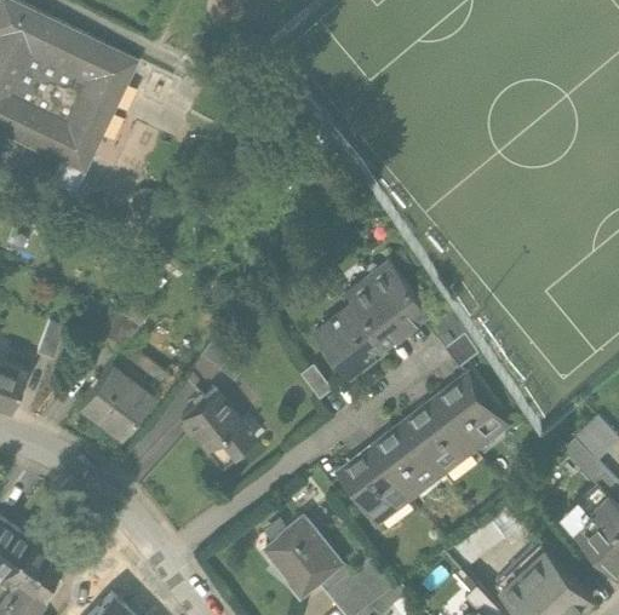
[(139,62),(12,0),(0,0),(0,132),(59,161),(50,182),(75,193),(139,62)]
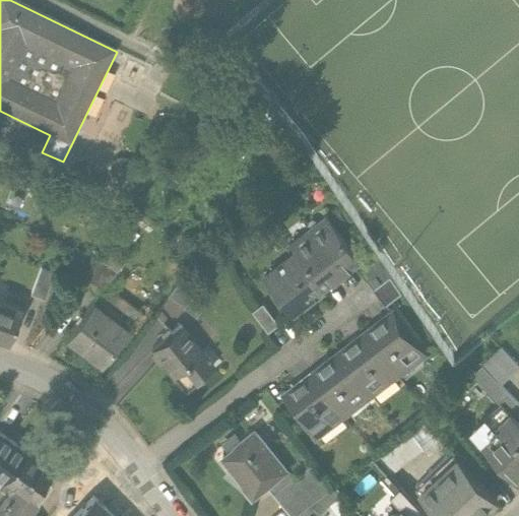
[(327,219),(308,235),(340,278),(360,263),(327,219)]
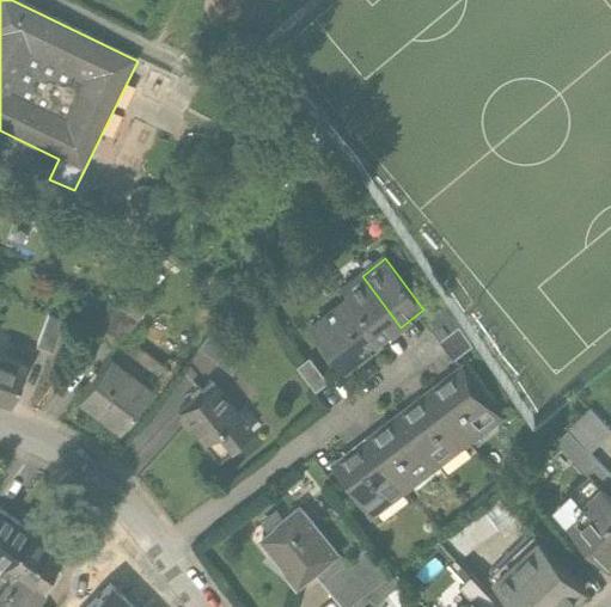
[(379,343),(401,327),(362,276),(341,292),(348,302),(379,343)]
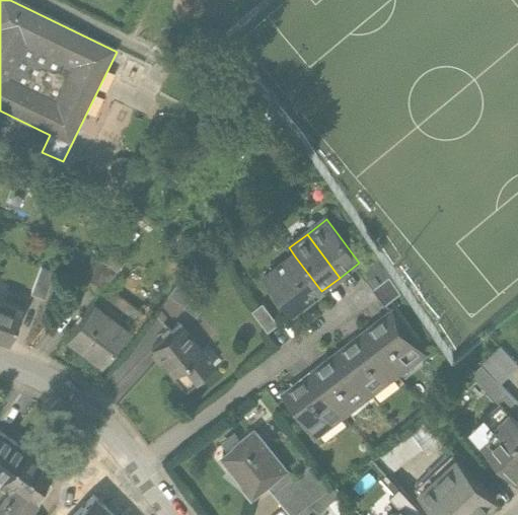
[(99,259),(84,278),(102,292),(126,263),(111,251),(102,262),(99,259)]
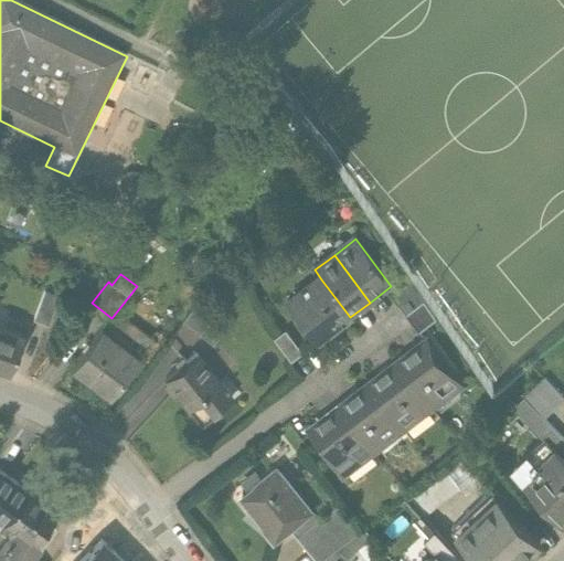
[(336,328),(350,317),(321,279),(301,294),(308,302),(295,311),(319,345),(338,330),(336,328)]
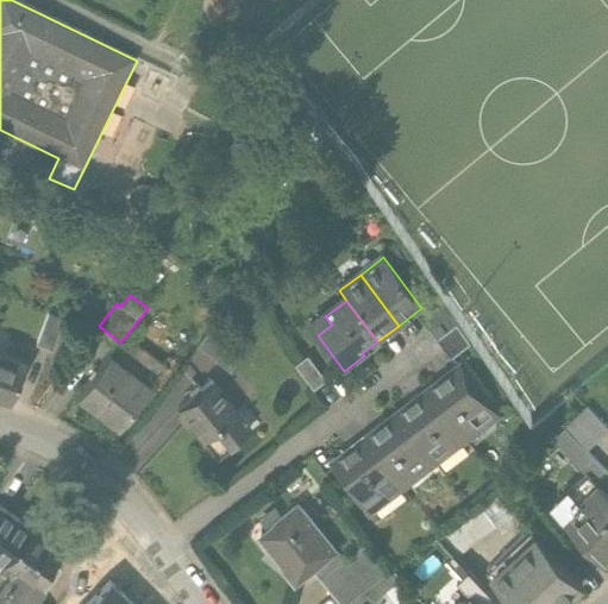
[(442,306),(420,321),(451,363),(471,347),(442,306)]
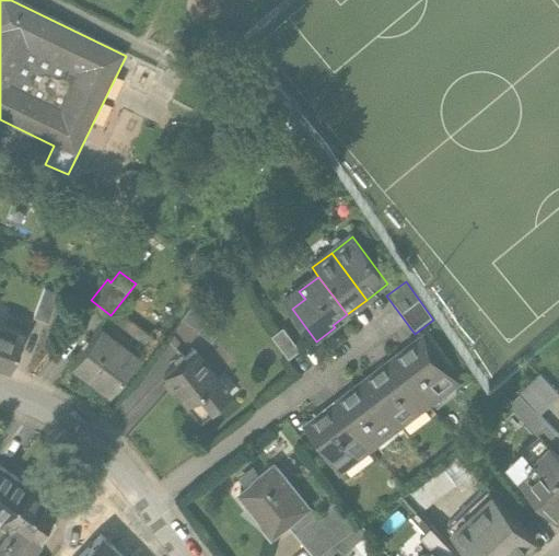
[(45,290),(34,316),(48,323),(59,296),(45,290)]
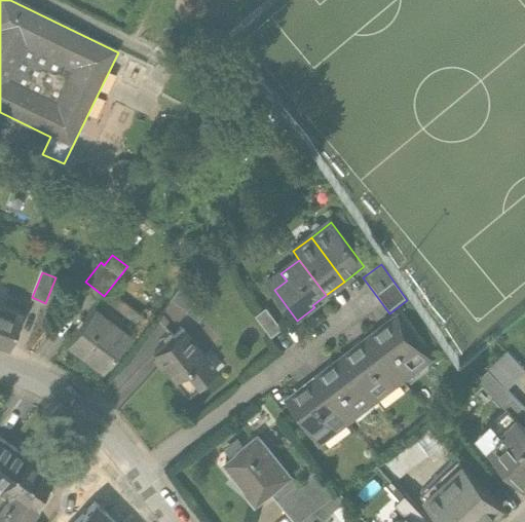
[(172,301),(197,322),(214,300),(188,280),(172,301)]
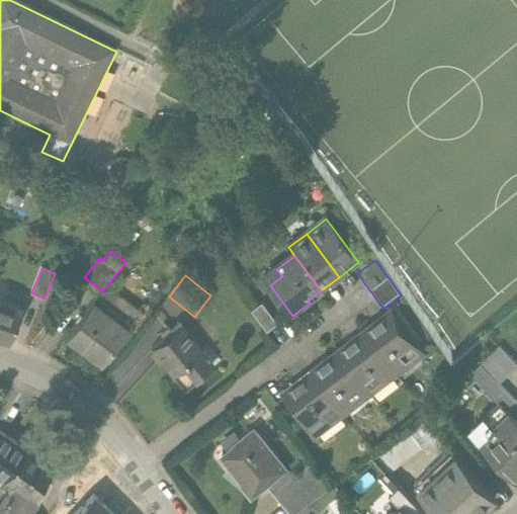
[(22,308),(0,300),(0,338),(9,342),(22,308)]
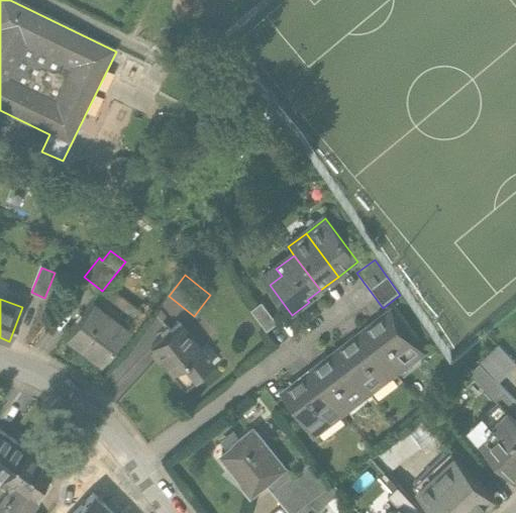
[(93,302),(67,336),(101,364),(128,329),(93,302)]
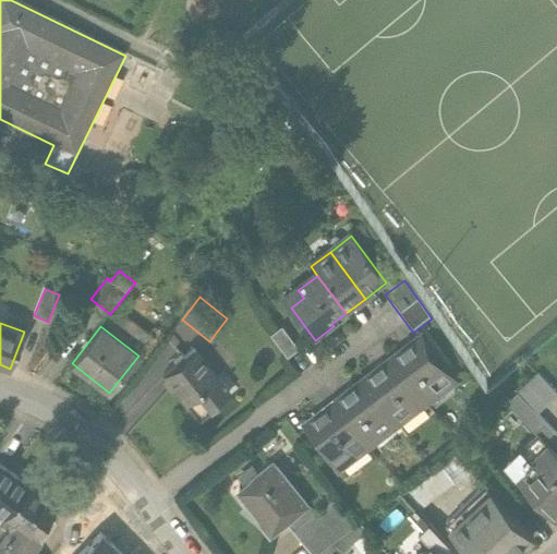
[(270,337),(288,360),(300,351),(282,328),(270,337)]
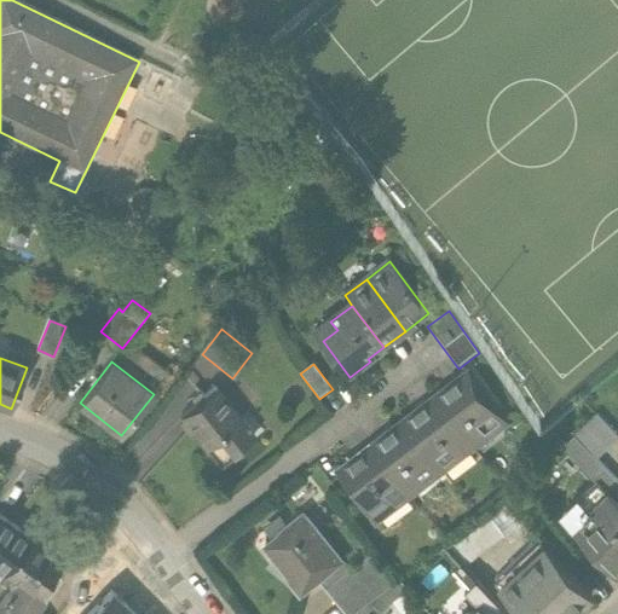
[(448,389),(435,399),(471,446),(503,422),(471,380),(451,394),(448,389)]
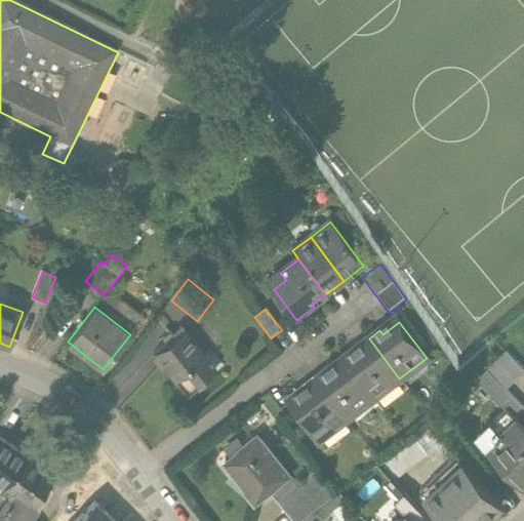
[(165,343),(152,353),(154,355),(151,357),(160,367),(162,365),(186,394),(214,371),(180,329),(171,336),(168,332),(162,337),(165,343)]
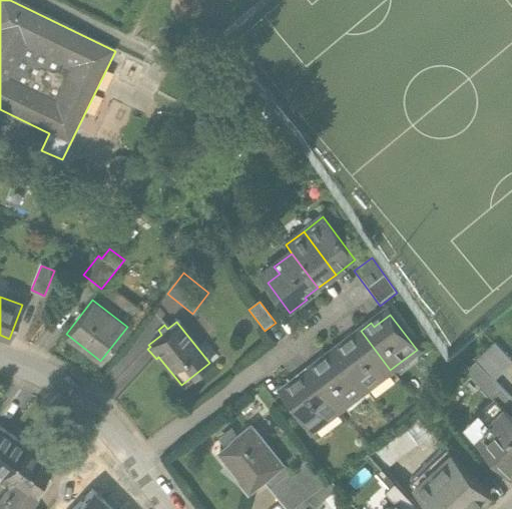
[(365,389),(390,370),(361,331),(350,339),(354,343),(338,354),(365,389)]
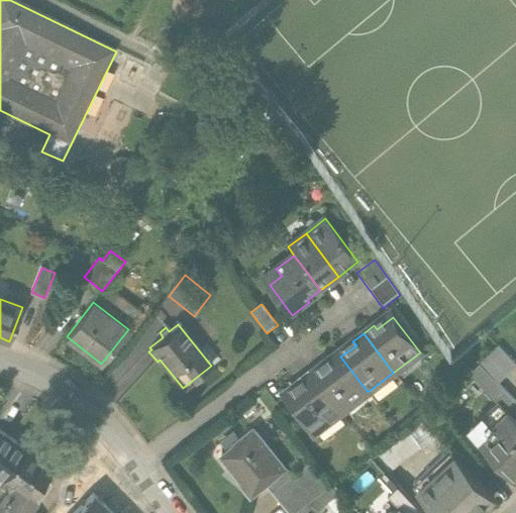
[(126,355),(132,365),(144,356),(138,347),(126,355)]
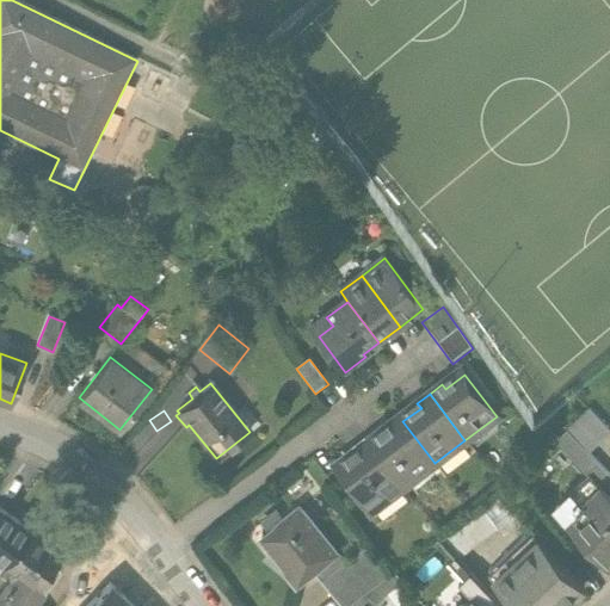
[(589,410),(568,431),(590,455),(609,434),(609,432),(589,410)]
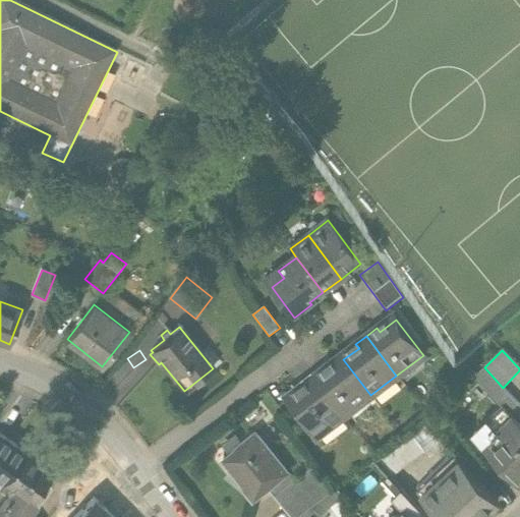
[(324,367),(312,376),(343,415),(370,395),(343,359),(327,371),(324,367)]
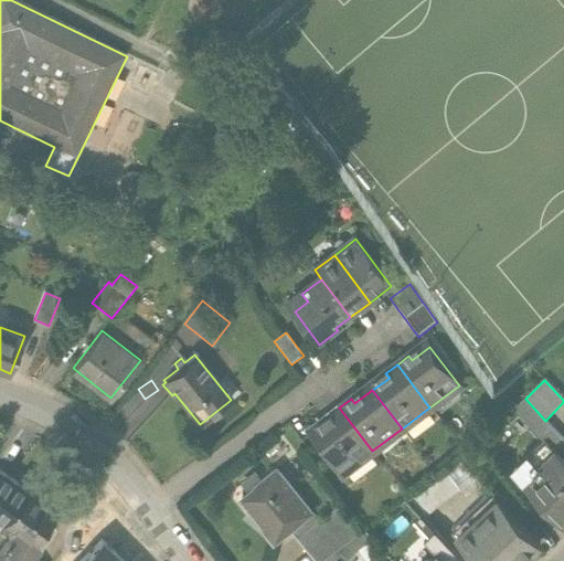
[(563,440),(545,421),(525,399),(514,410),(544,441),(545,441),(563,459),(563,440)]
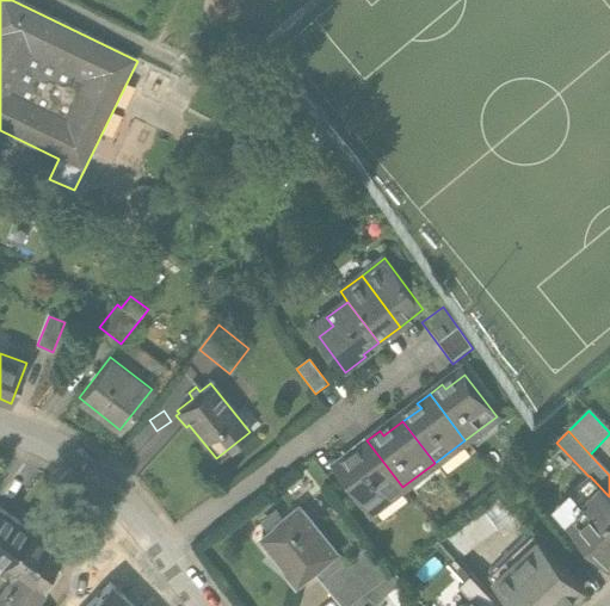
[(371,511),(402,487),(367,440),(356,450),(358,453),(339,469),(371,511)]
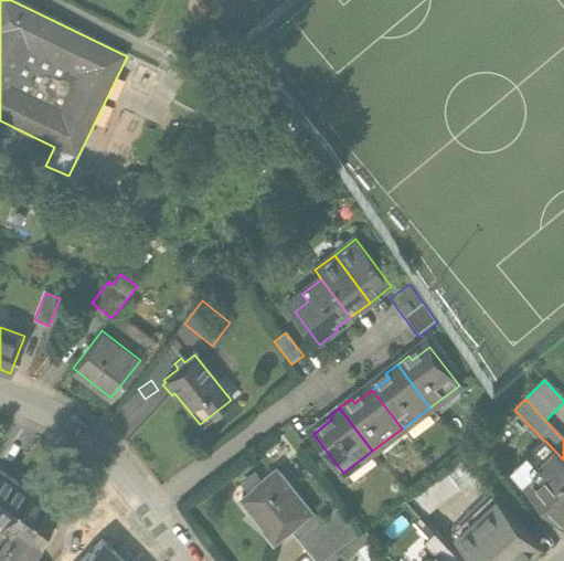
[(563,459),(545,441),(544,441),(515,469),(545,500),(543,503),(563,524),(563,459)]
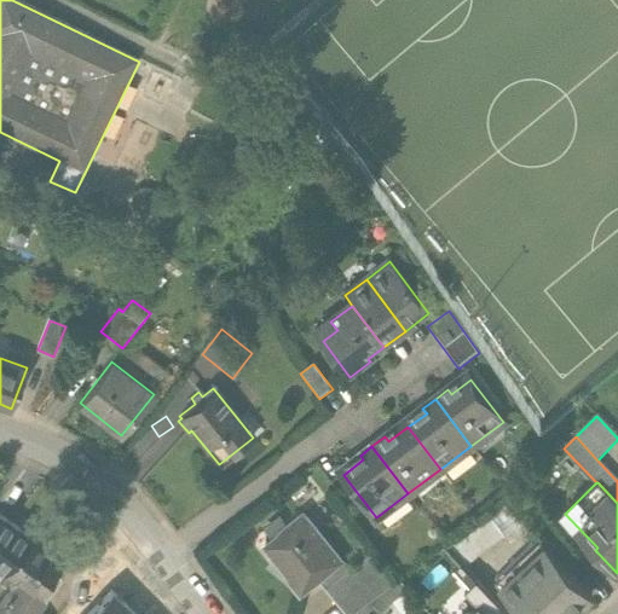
[(0,583),(7,574),(30,540),(0,517),(0,583)]
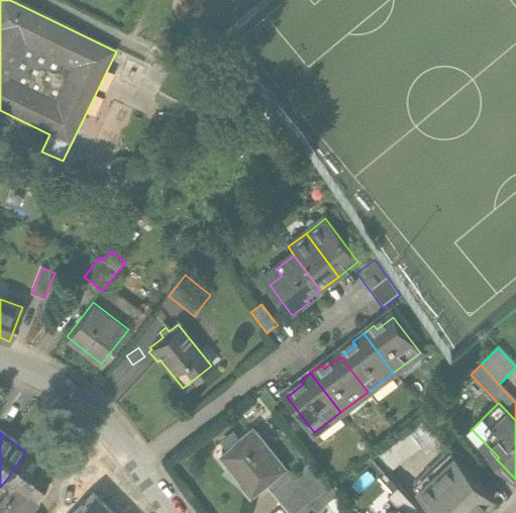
[(252,432),(219,458),(249,498),(264,487),(284,471),(252,432)]
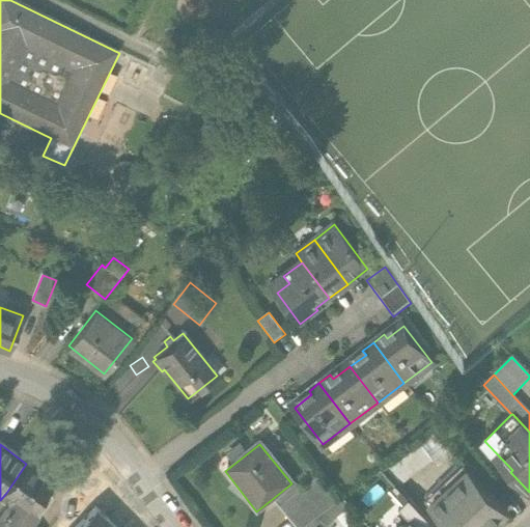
[(433,465),(419,447),(385,473),(398,491),(433,465)]
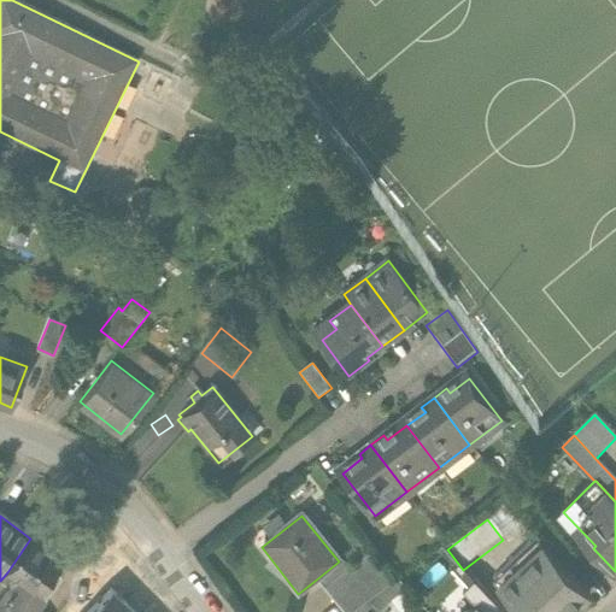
[(7,572),(18,580),(0,605),(0,611),(35,611),(57,581),(51,577),(63,562),(30,539),(7,572)]
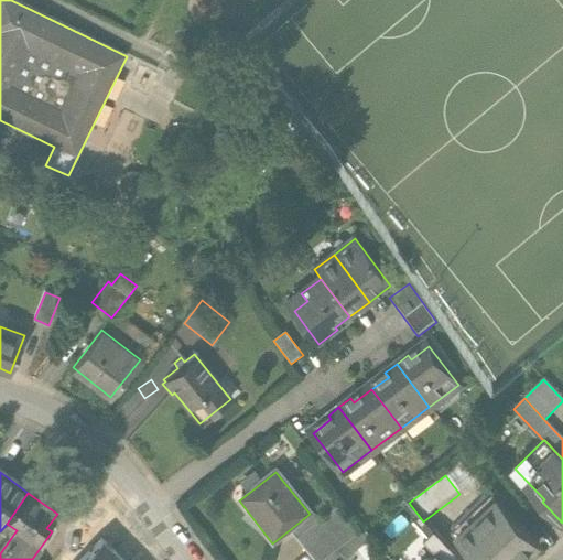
[(522,559),(540,544),(493,494),(451,532),(475,559),(522,559)]
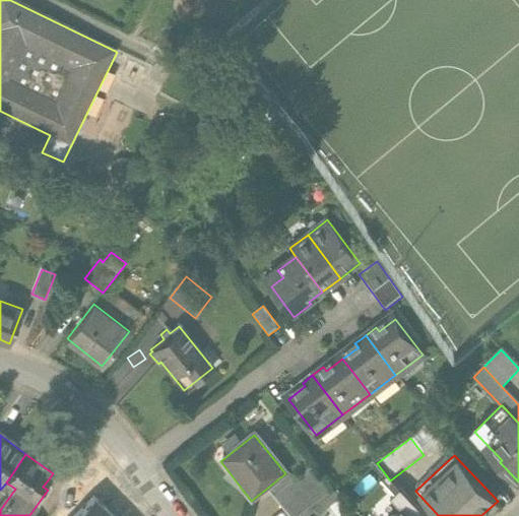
[(285,473),(265,490),(285,515),(302,515),(329,495),(310,469),(293,482),(285,473)]
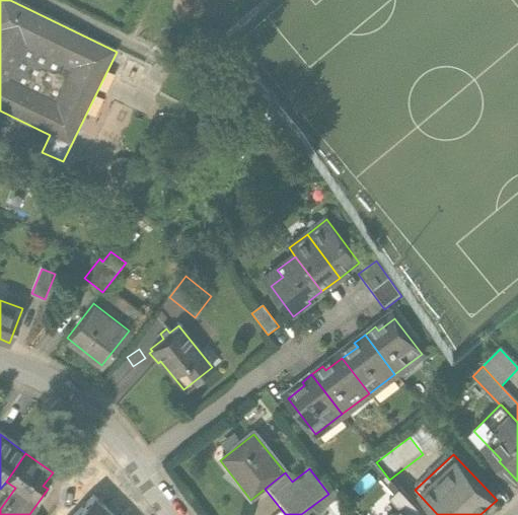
[(401,511),(404,514),(422,514),(398,490),(389,499),(401,511)]
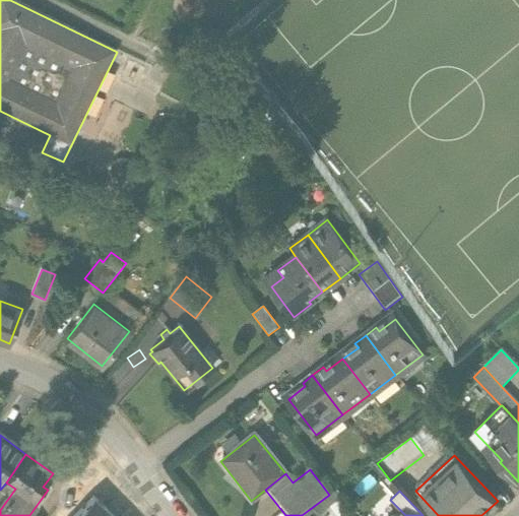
[(323,515),(341,502),(333,492),(329,495),(302,515),(323,515)]
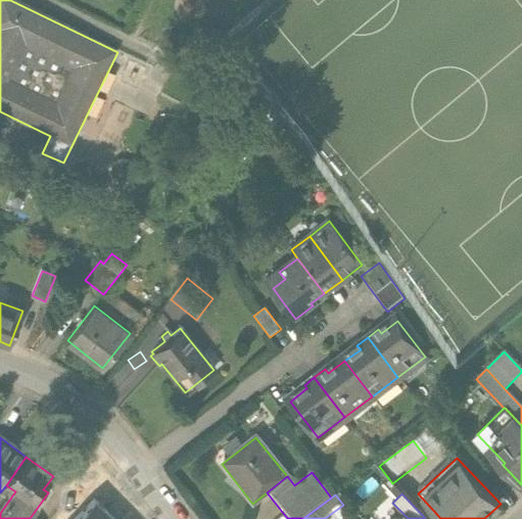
[(112,518),(96,501),(77,518),(112,518)]
